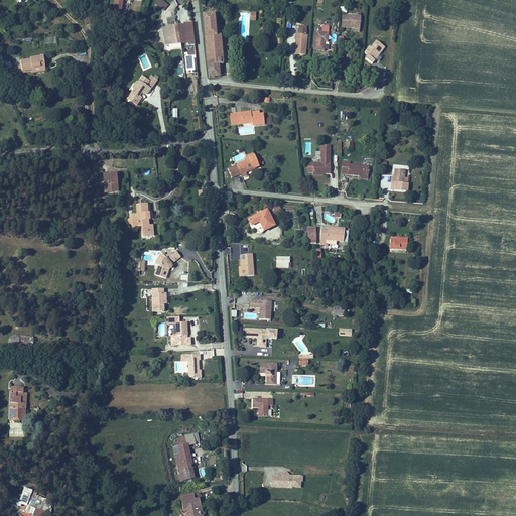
[(115,0),(114,8),(121,9),(122,0),(115,0)]
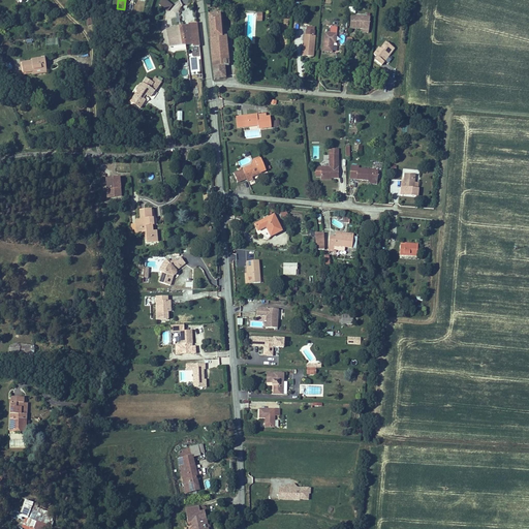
[(170,3),(165,0),(159,0),(158,2),(166,8),(170,3)]
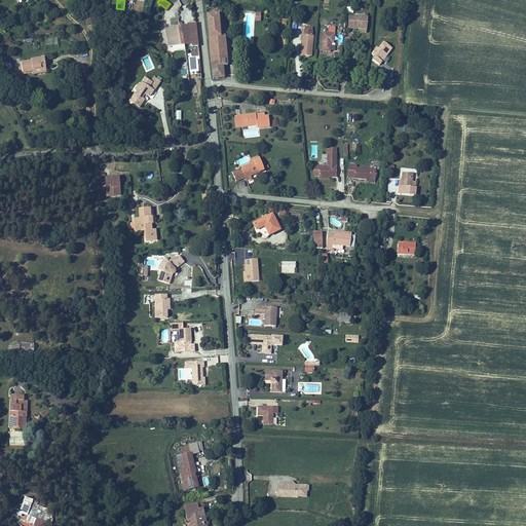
[(172,9),(176,12),(183,5),(177,0),(173,4),(175,6),(172,9)]
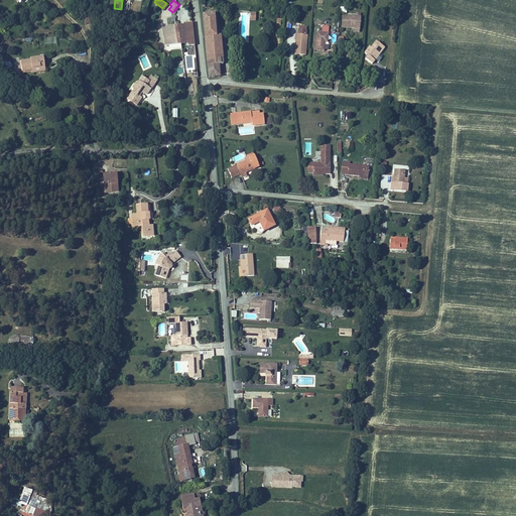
[(214,14),(203,14),(206,34),(206,36),(215,36),(214,14)]
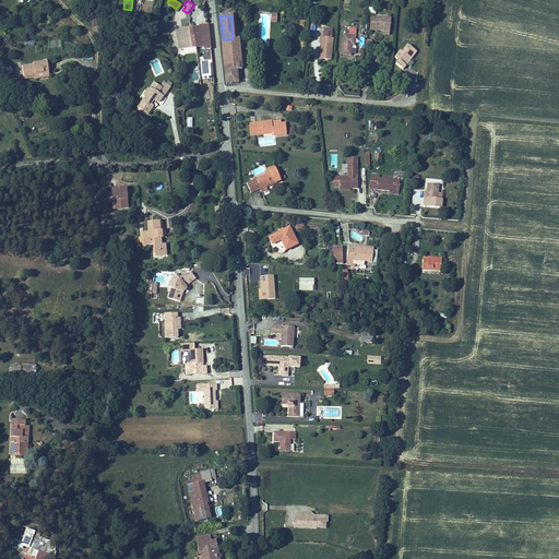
[(390,23),(371,21),(371,27),(390,30),(390,23)]
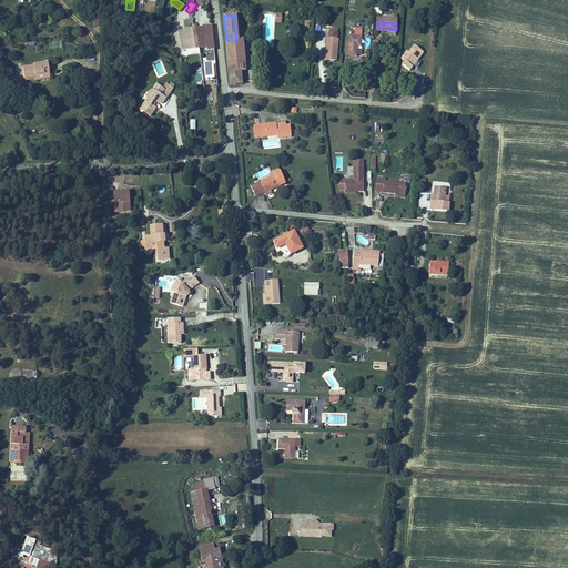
[(209,50),(213,49),(210,23),(195,26),(198,47),(208,46),(209,50)]
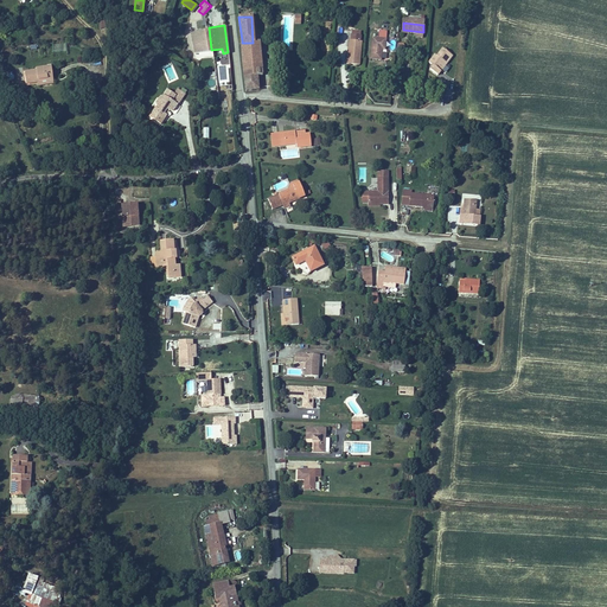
[(196,52),(211,50),(209,27),(206,29),(193,30),(196,52)]
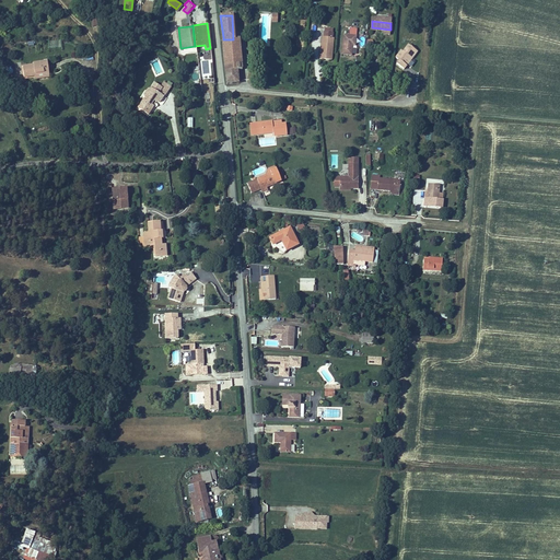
[(334,36),(335,26),(325,25),(324,35),(334,36)]
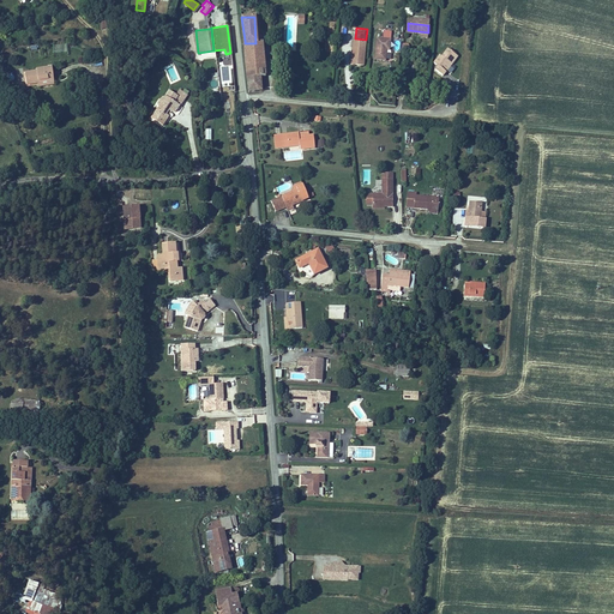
[(385,35),(378,35),(375,58),(385,59),(386,47),(391,48),(393,29),(385,28),(385,35)]
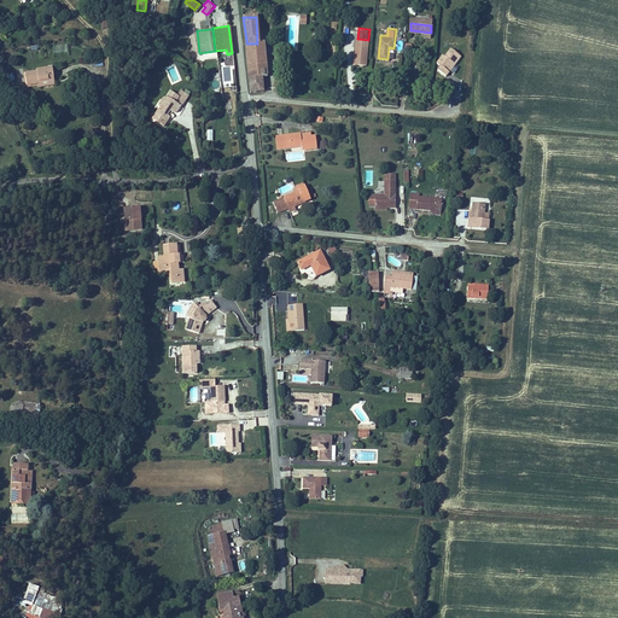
[(356,39),(354,62),(366,63),(368,40),(357,39),(356,39)]
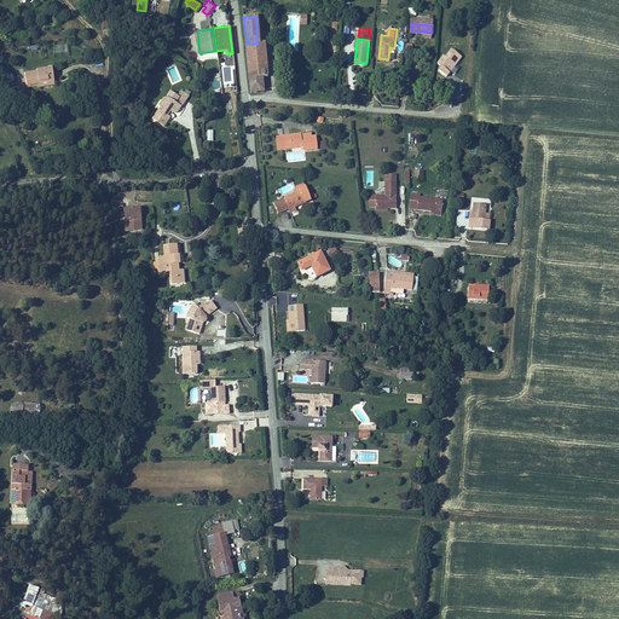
[(258,44),(247,44),(250,79),(256,77),(256,73),(267,71),(265,42),(258,44)]
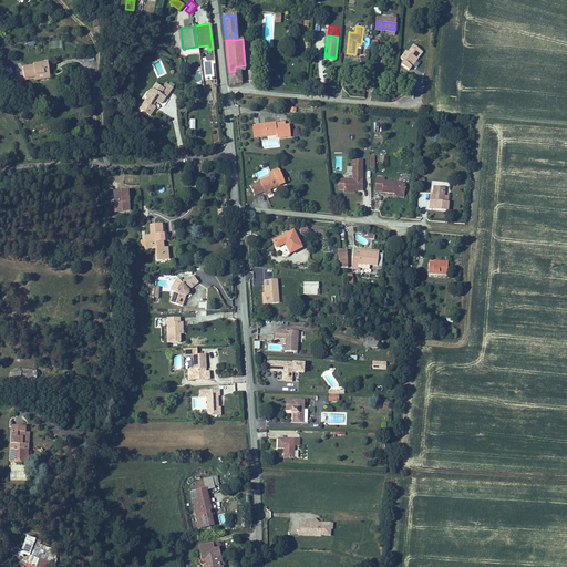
[(405,48),(400,57),(402,58),(400,61),(409,68),(422,49),(412,42),(408,50),(405,48)]
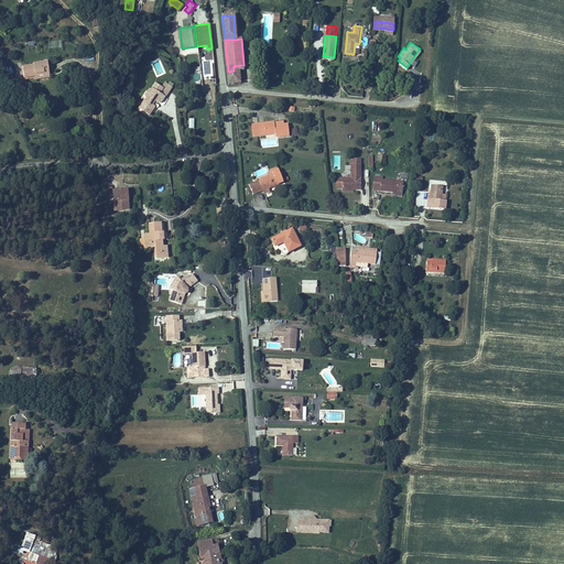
[(22,66),(24,77),(35,76),(35,73),(50,71),(49,60),(33,62),(34,64),(22,66)]
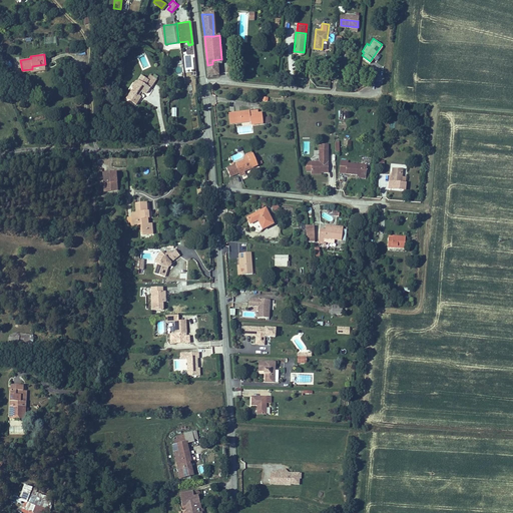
[(212,64),(207,65),(208,76),(218,75),(218,64),(212,64)]
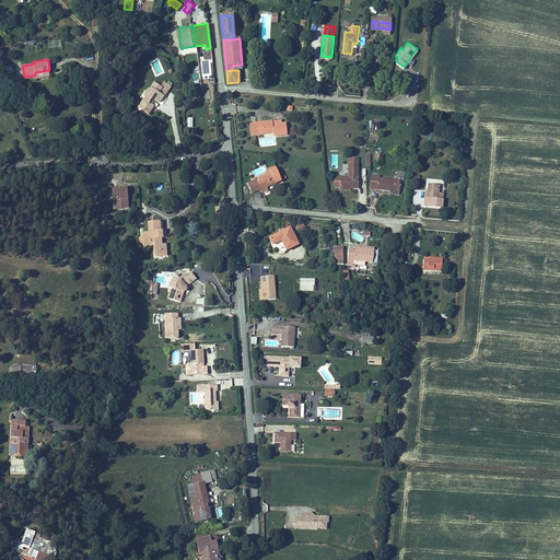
[(153,81),(150,86),(146,94),(149,96),(146,101),(142,98),(137,107),(149,114),(153,105),(150,103),(153,98),(156,102),(161,100),(164,95),(158,92),(161,85),(153,81)]
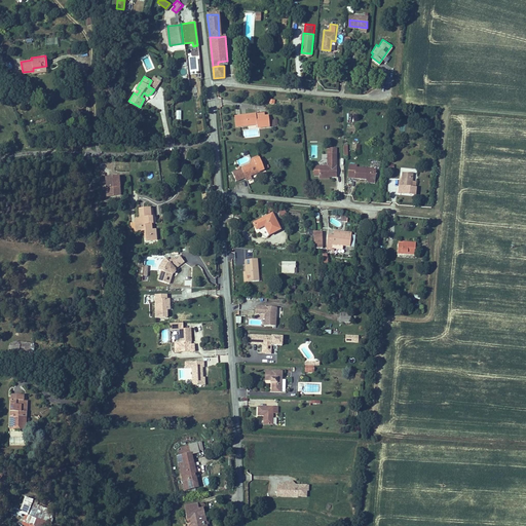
[(241,124),(246,124),(256,123),(256,127),(268,126),(267,115),(264,116),(255,117),(255,112),(240,114),(241,124)]
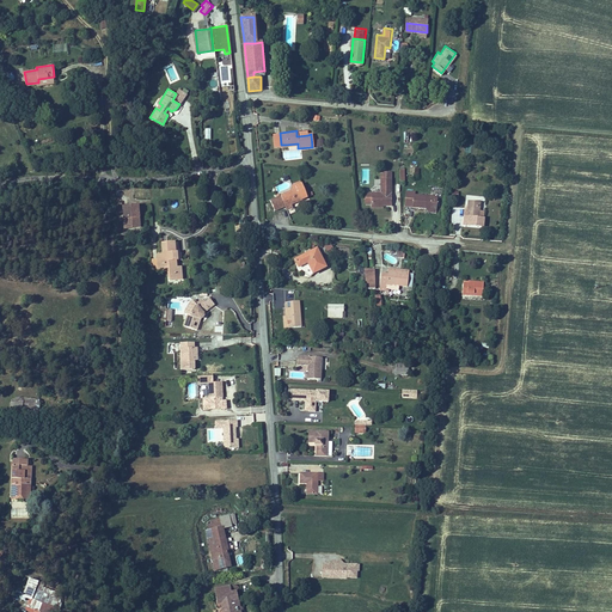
[(381,193),(372,193),(372,204),(383,204),(391,204),(391,177),(380,177),(381,185),(381,193)]
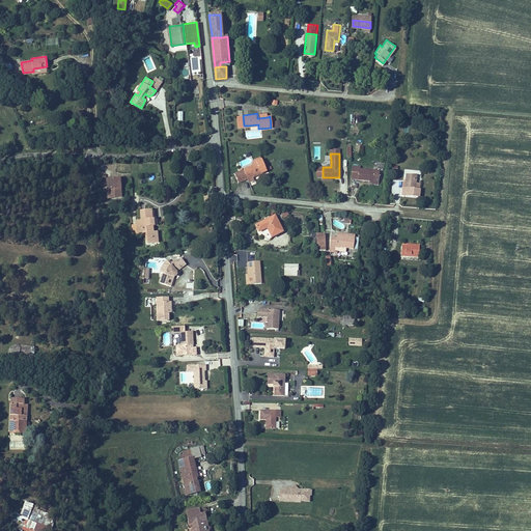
[(246,168),(242,170),(243,171),(246,179),(247,182),(260,175),(253,161),(250,163),(252,166),(246,168)]
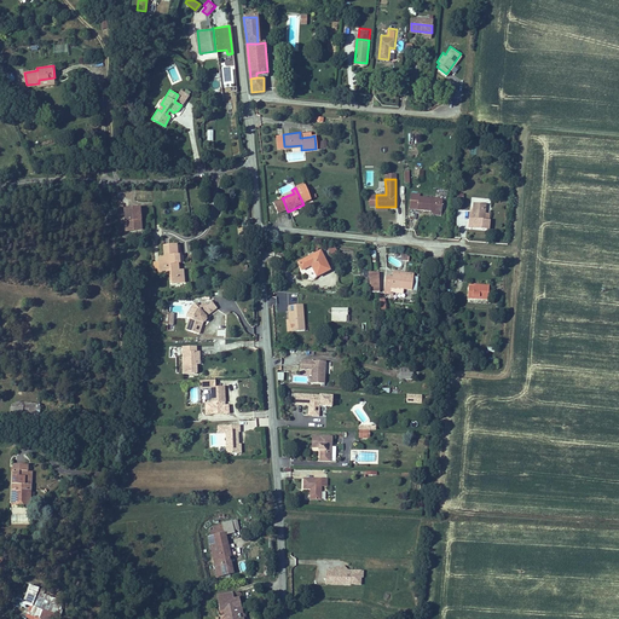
[(415,207),(415,208),(428,209),(431,209),(432,210),(434,209),(440,209),(441,197),(418,196),(416,195),(415,207)]
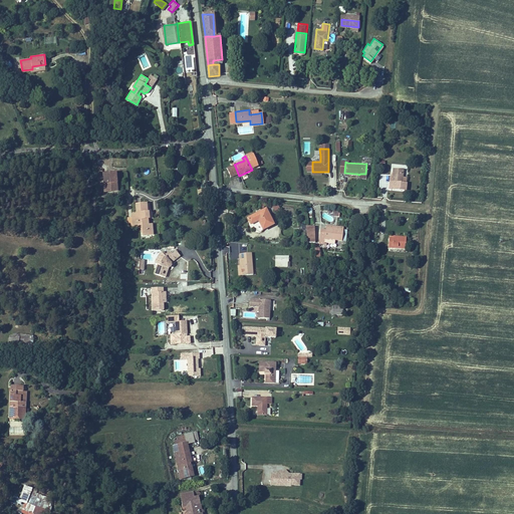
[(236,175),(233,167),(231,167),(230,164),(227,166),(229,169),(225,170),(229,178),(236,175)]
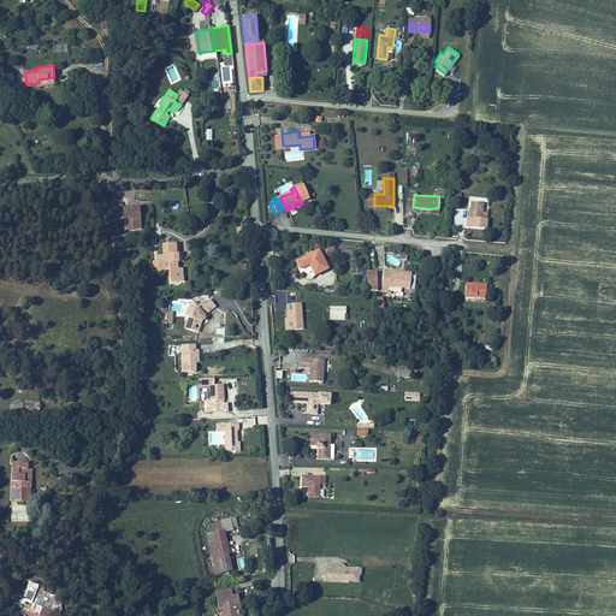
[(481,201),(468,200),(467,217),(480,217),(480,209),(481,201)]
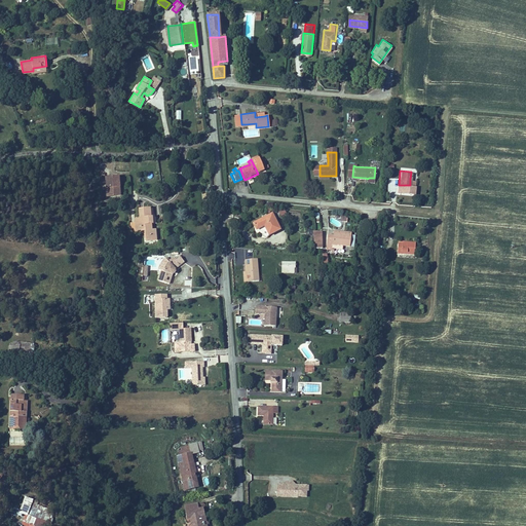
[(119,186),(120,186),(119,177),(107,178),(108,195),(118,194),(117,189),(119,189),(119,186)]
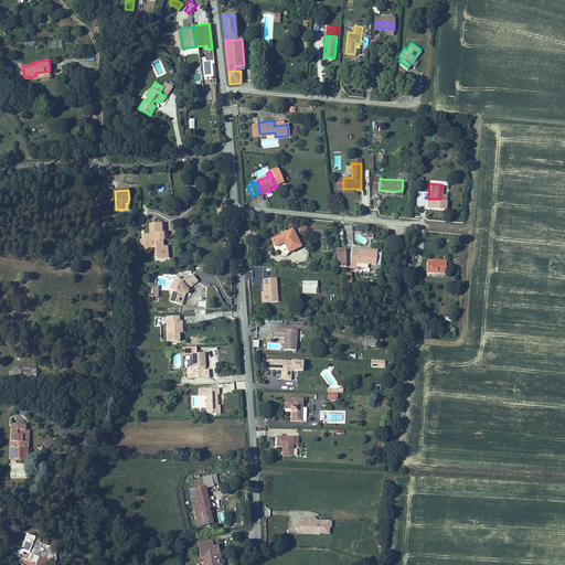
[(155,257),(167,257),(167,245),(166,221),(149,223),(149,231),(149,235),(144,235),(144,246),(155,245),(155,257)]
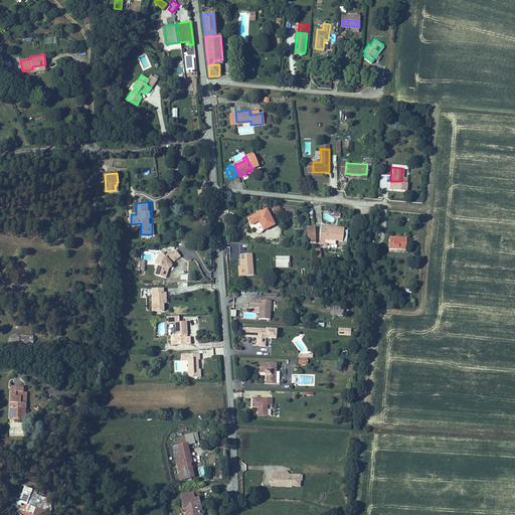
[(251,223),(260,219),(265,229),(275,223),(273,220),(267,207),(248,217),(249,218),(251,223)]
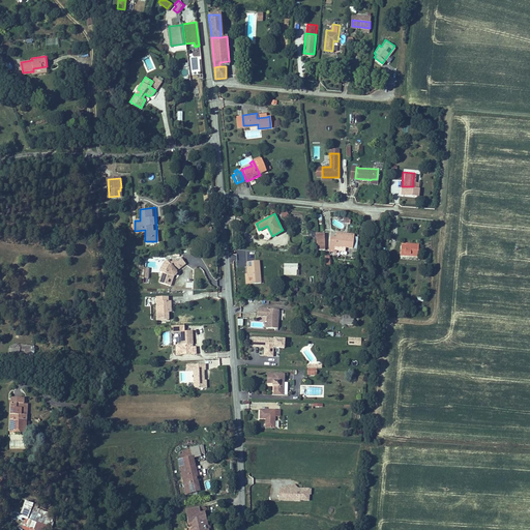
[(329,233),(328,246),(335,246),(335,243),(354,244),(354,233),(349,232),(349,230),(344,229),(344,232),(335,232),(335,233),(329,233)]
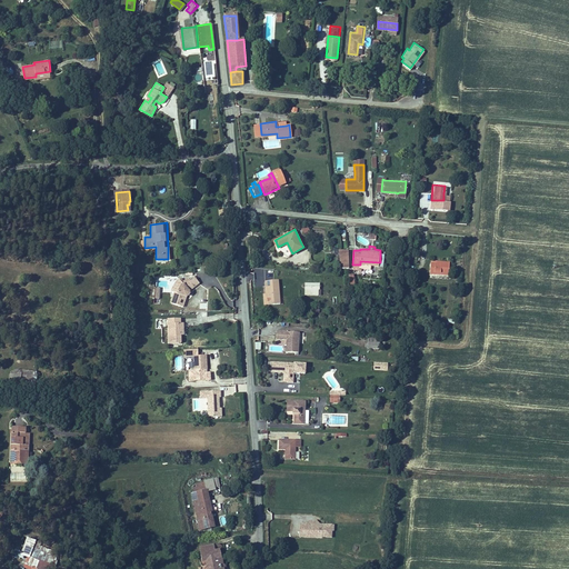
[(347,247),(338,248),(340,268),(348,268),(347,247)]
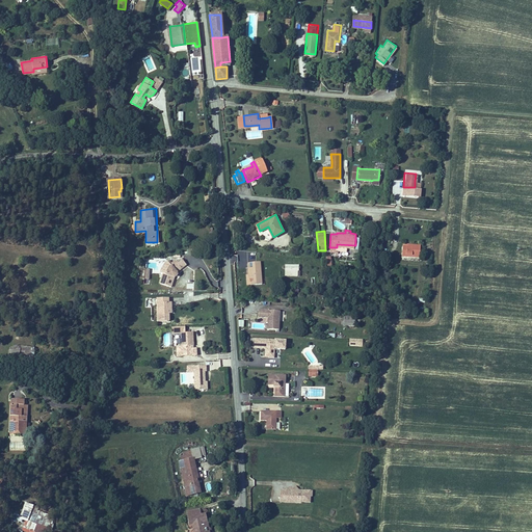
[(401,257),(405,258),(405,254),(410,254),(410,258),(419,259),(419,245),(407,244),(406,247),(401,246),(401,257)]
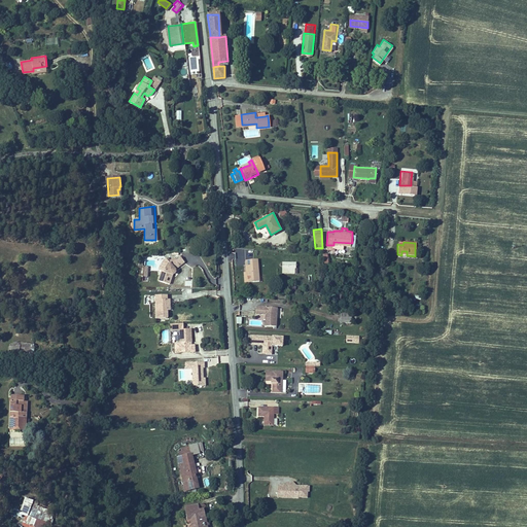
[(163,270),(160,279),(170,283),(174,274),(175,274),(176,273),(177,273),(177,272),(177,271),(176,270),(185,261),(182,257),(178,260),(175,257),(170,261),(172,262),(169,266),(167,268),(167,271),(163,270)]
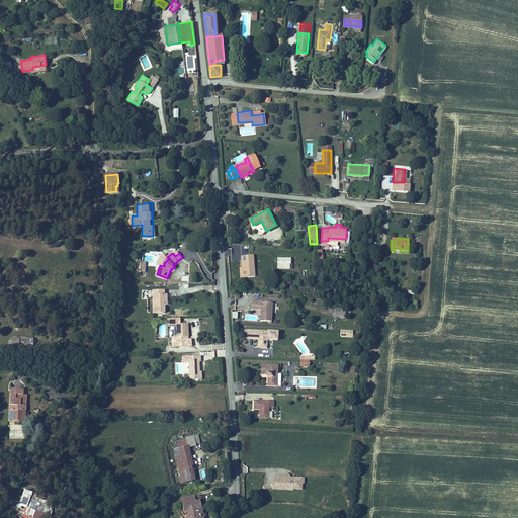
[(253,253),(240,254),(241,260),(243,260),(244,275),(255,274),(253,253)]
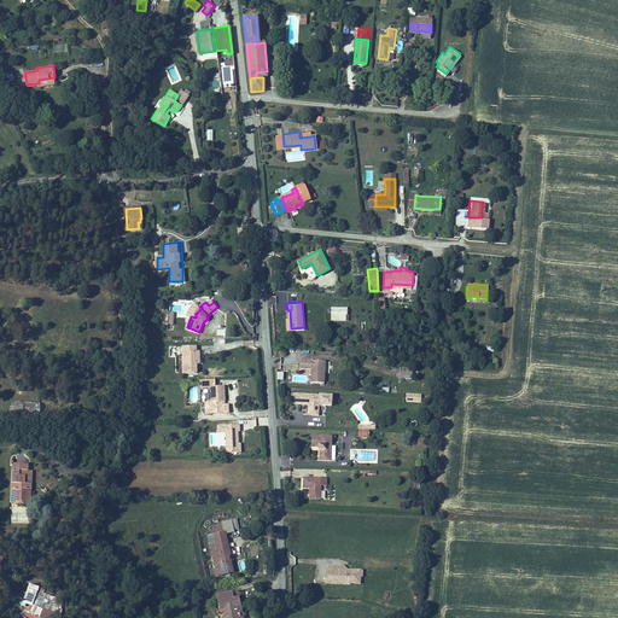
[(184,345),(185,373),(197,372),(197,360),(200,360),(200,351),(197,351),(197,345),(184,345)]
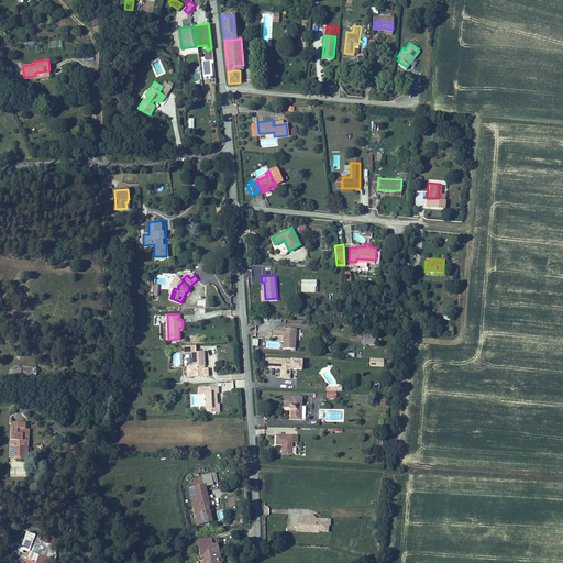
[(284,335),(284,348),(296,349),(297,328),(275,327),(274,334),(284,335)]
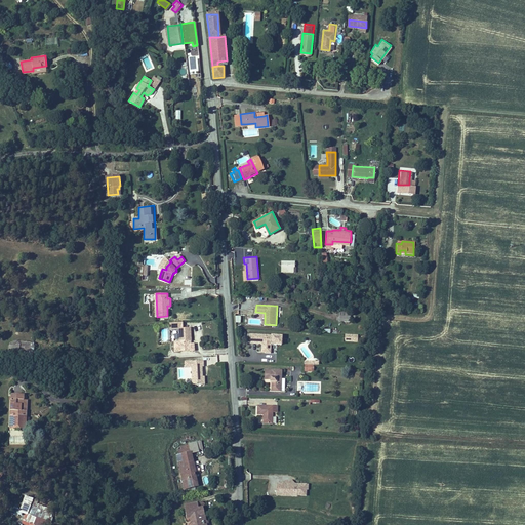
[(338,310),(338,321),(350,321),(351,310),(338,310)]
